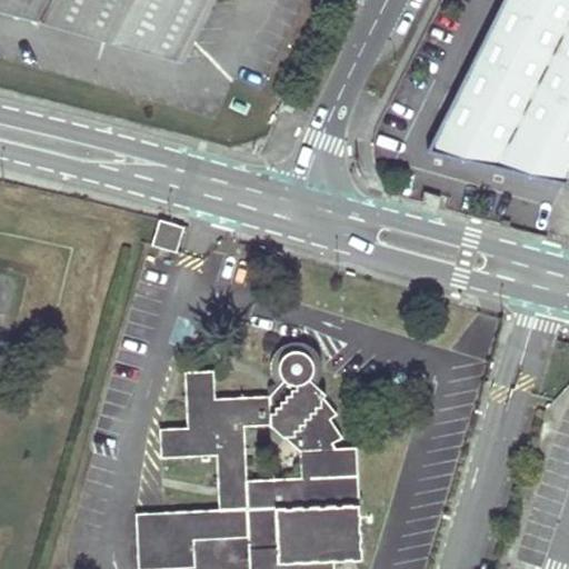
[(0,0),(0,9),(182,60),(212,0),(0,0)]
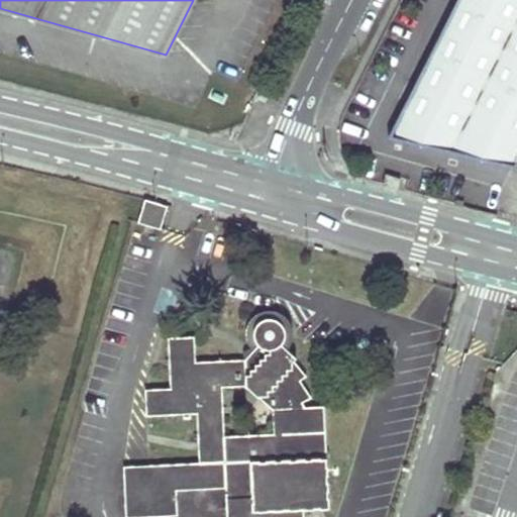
[(516,0),(457,0),(390,136),(514,166),(516,160),(516,0)]
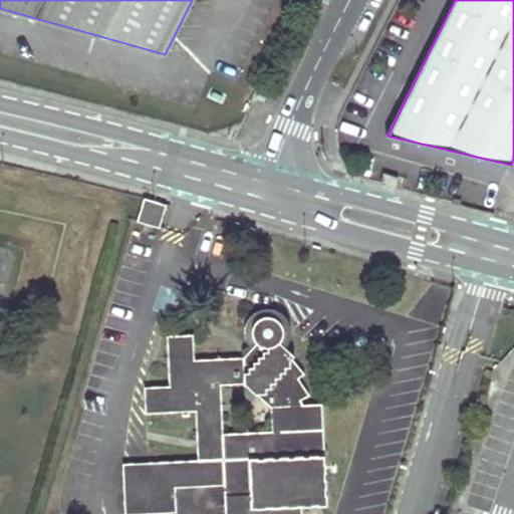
[(398,188),(402,178),(384,173),(381,184),(398,188)]
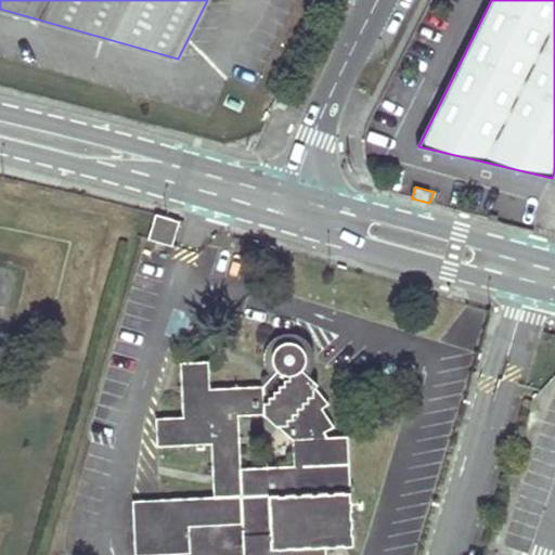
[(172,245),(179,222),(157,216),(151,239),(172,245)]
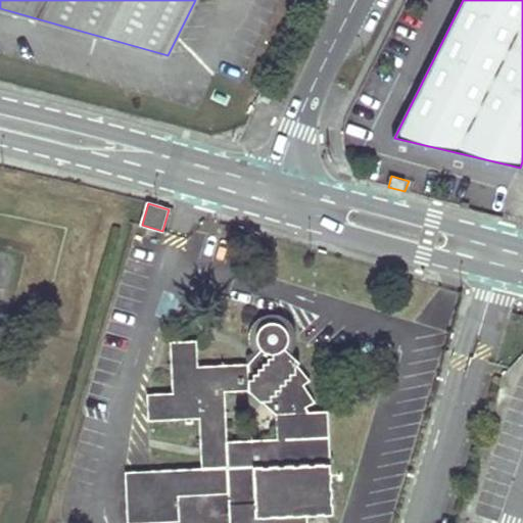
[(251,340),(253,345),(257,352),(245,365),(197,368),(196,341),(171,343),(174,394),(148,395),(148,421),(199,419),(201,470),(126,473),(128,522),(152,522),(178,522),(178,496),(229,493),(230,522),(305,522),(306,516),(333,514),(328,413),(310,414),(305,408),(314,402),(303,386),(310,381),(296,366),(300,362),(290,353),(294,349),(297,340),(296,332),(294,327),(291,321),(287,318),(281,316),(278,315),(270,315),(264,318),(258,321),(256,323),(253,328),(252,331),(251,340)]
